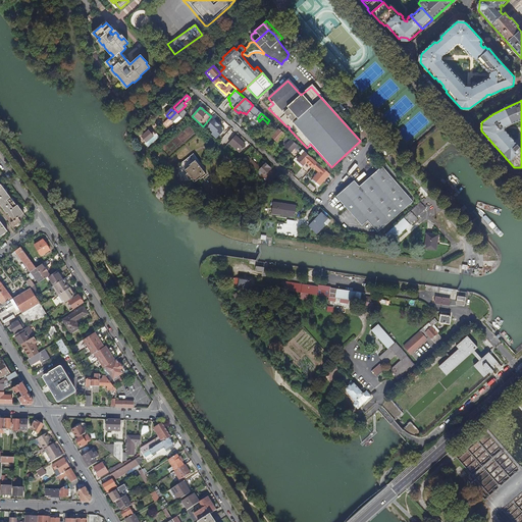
[(211,135),(217,139),(225,131),(220,126),(220,125),(216,121),(215,121),(214,120),(208,126),(211,129),(210,131),(213,133),(211,135)]
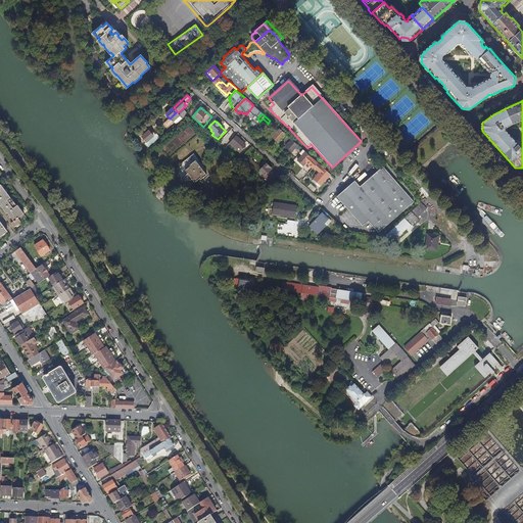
[(278,143),(284,135),(279,130),(279,131),(278,130),(276,132),(277,133),(273,138),(278,143)]
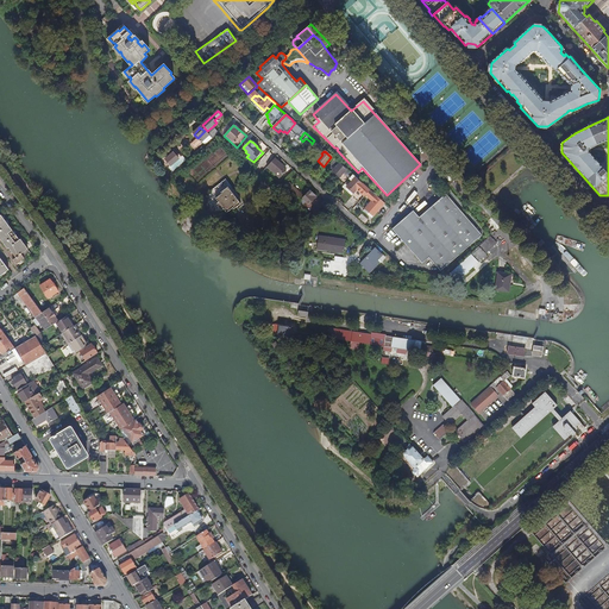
[(176,158),(177,157),(176,157),(173,152),(165,159),(170,163),(173,161),(174,161),(176,158)]
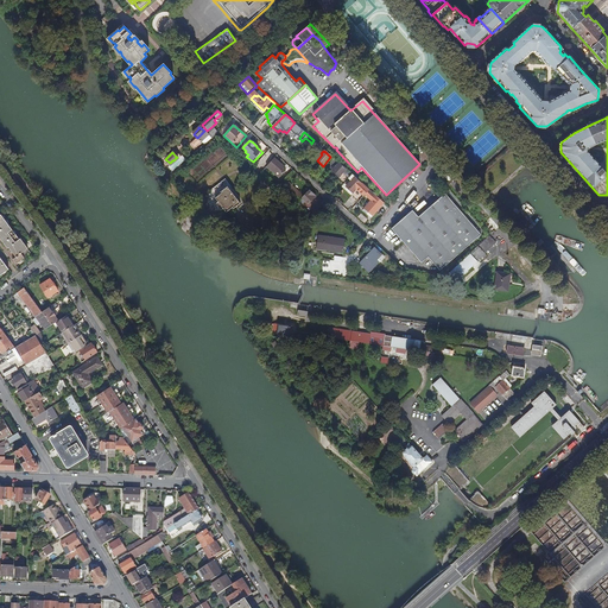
[(284,168),(274,159),(266,168),(273,172),(276,170),(283,175),(286,171),(283,169),(284,168)]
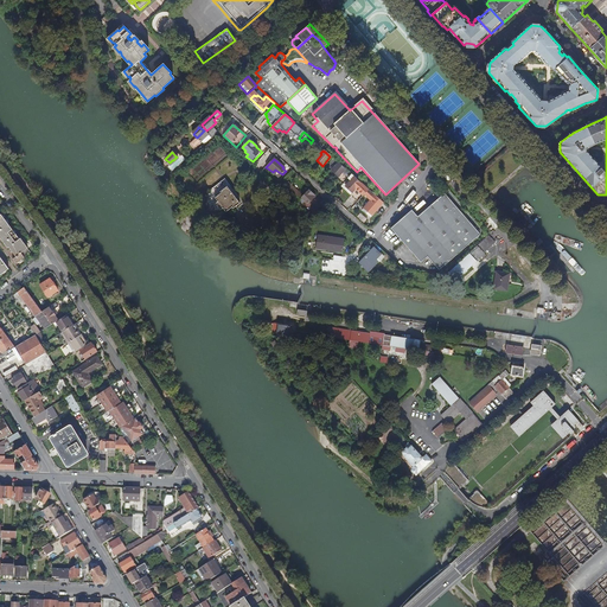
[(351,174),(350,173),(345,170),(338,164),(333,159),(328,164),(326,166),(330,168),(333,165),(336,167),(332,171),(339,177),(343,173),(349,178),(351,174)]
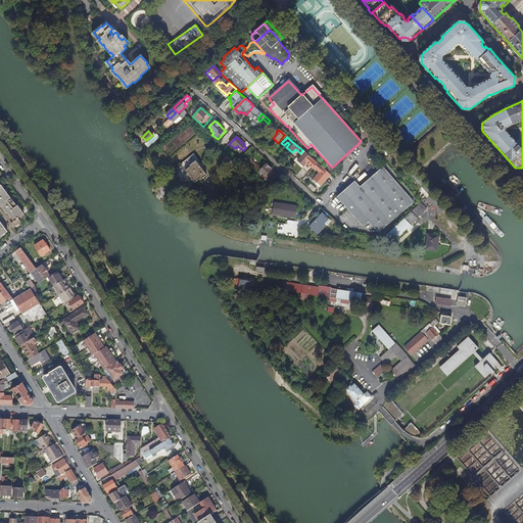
[(304,152),(302,150),(300,153),(295,158),(296,159),(301,154),(302,154),(304,153),(304,152)]
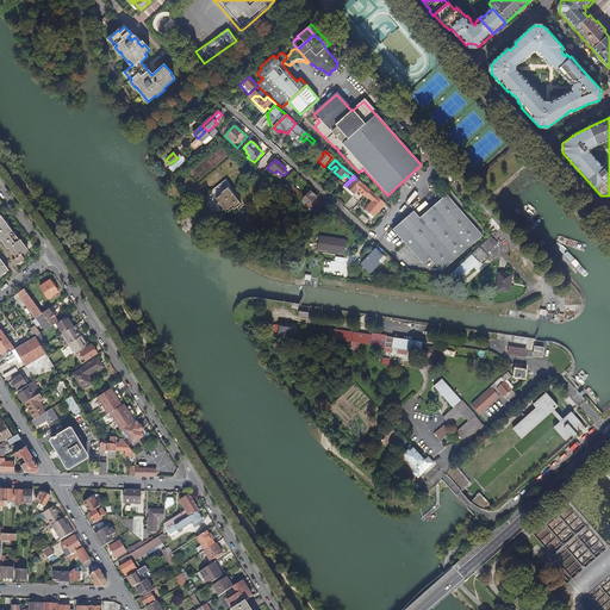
[(362,185),(355,179),(353,180),(352,180),(346,186),(355,194),(359,188),(361,187),(362,185)]
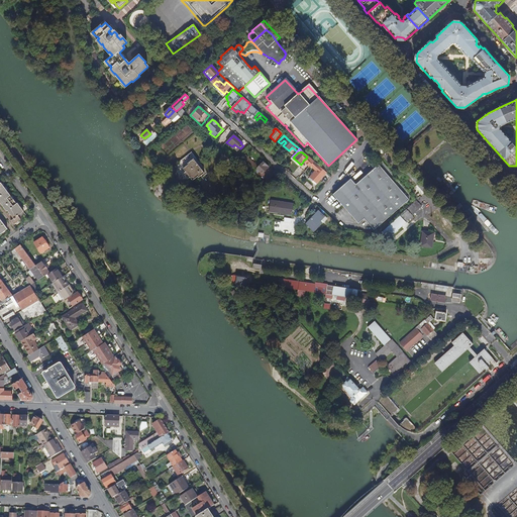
[(239,160),(253,173),(257,168),(251,162),(243,154),(241,158),(239,160)]
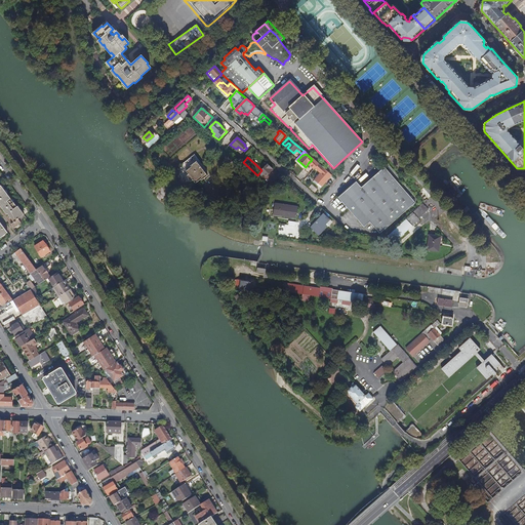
[(207,176),(196,162),(190,167),(189,166),(186,169),(187,170),(186,171),(188,174),(186,176),(190,182),(192,180),(195,184),(196,183),(198,185),(202,182),(201,180),(207,176)]
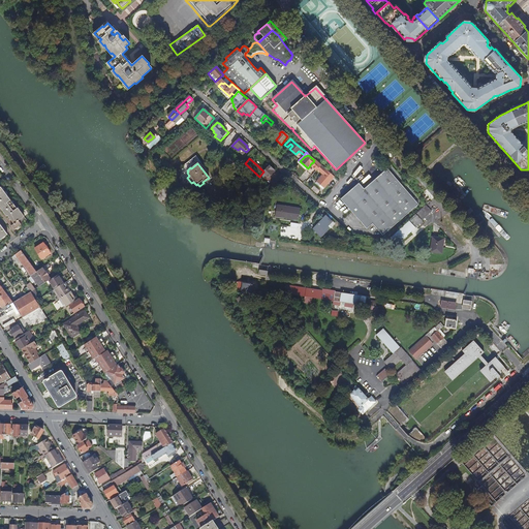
[(319,169),(322,166),(319,163),(313,169),(316,172),(318,168),(319,169)]
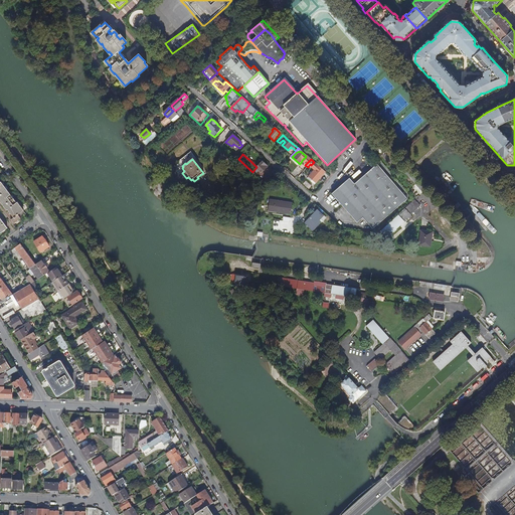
[(252,172),(254,175),(259,170),(262,173),(266,169),(266,168),(267,167),(265,164),(262,161),(256,167),(252,172)]
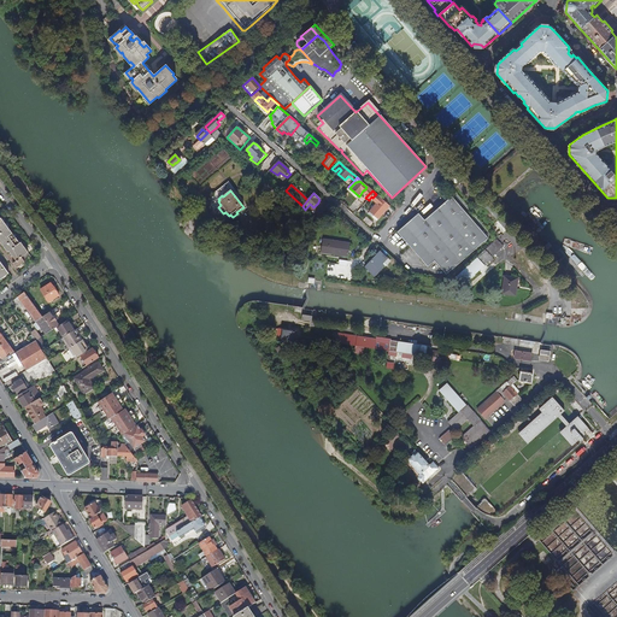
[(378,219),(389,206),(376,194),(372,198),(371,199),(377,204),(370,212),(374,215),(378,219)]
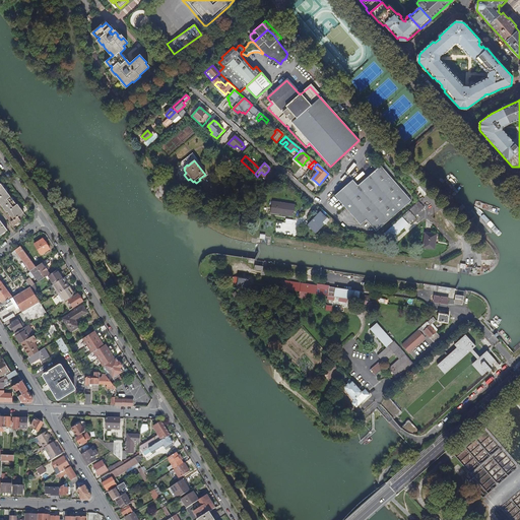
[(378,232),(412,200),(403,191),(381,166),(359,186),(352,180),(335,196),(362,224),(368,219),(373,225),(378,232)]
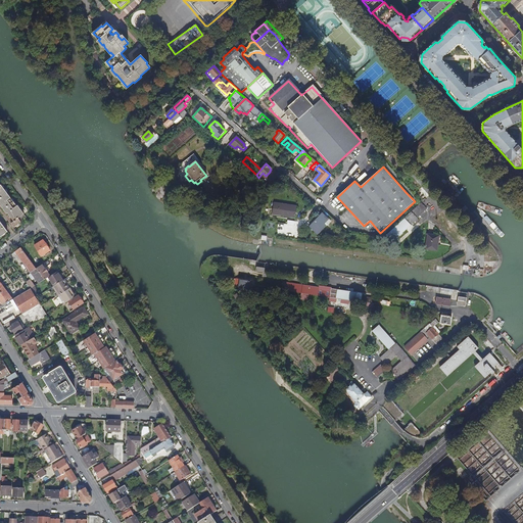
[(0,204),(6,214),(7,214),(13,221),(11,223),(13,227),(21,221),(26,218),(24,215),(25,214),(17,205),(16,205),(1,184),(0,185),(0,204)]
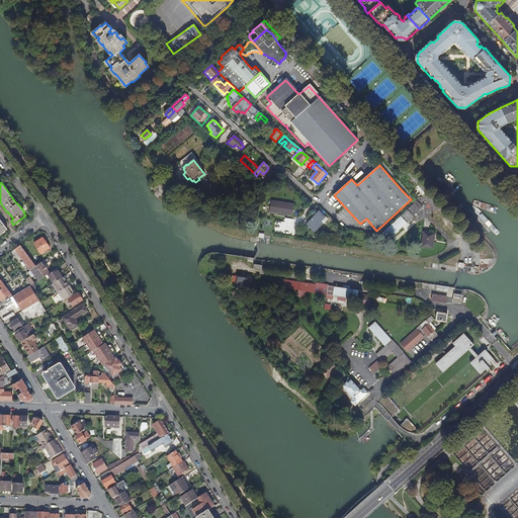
[(311,190),(313,187),(308,182),(305,184),(311,190)]
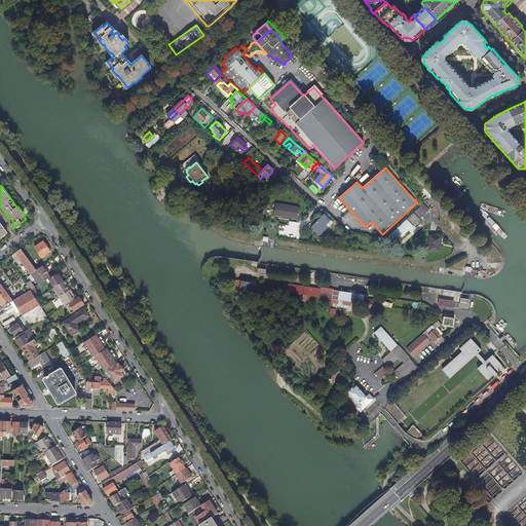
[(295,219),(297,208),(273,204),(271,216),(295,219)]
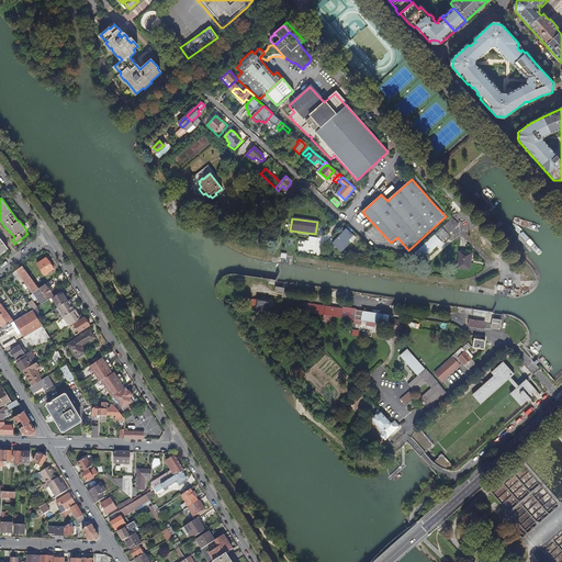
[(448,234),(458,225),(451,220),(442,228),(448,234)]
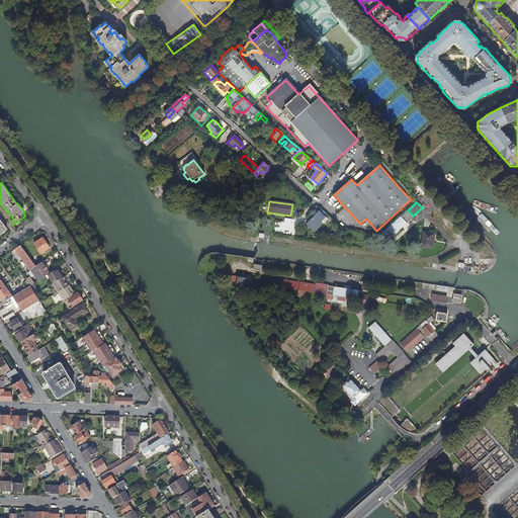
[(318,211),(306,226),(314,233),(322,224),(321,224),(322,223),(321,222),(325,218),(318,211)]
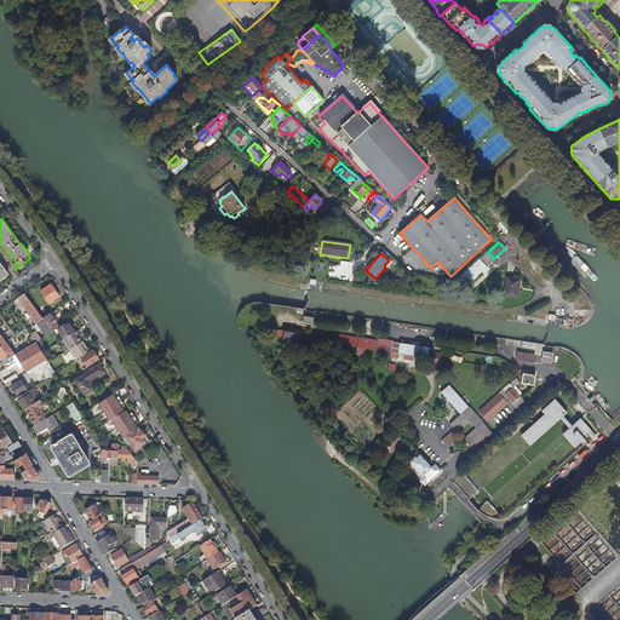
[(486,265),(493,259),(488,254),(481,260),(486,265)]
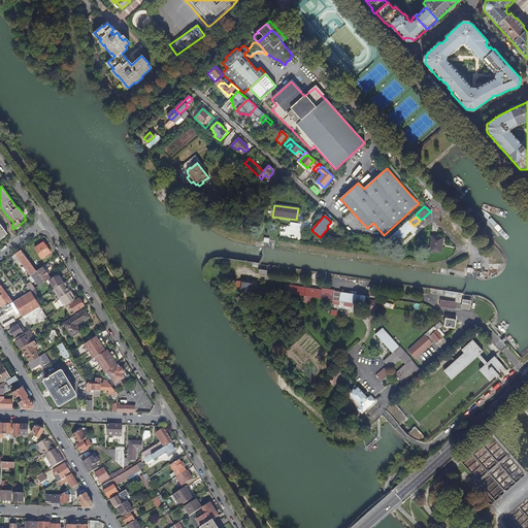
[(396,244),(414,228),(407,222),(390,238),(396,244)]
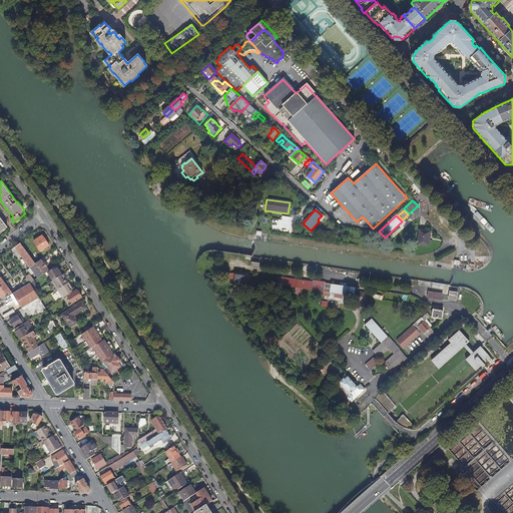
[(428,240),(429,231),(418,230),(416,245),(428,247),(429,240),(428,240)]
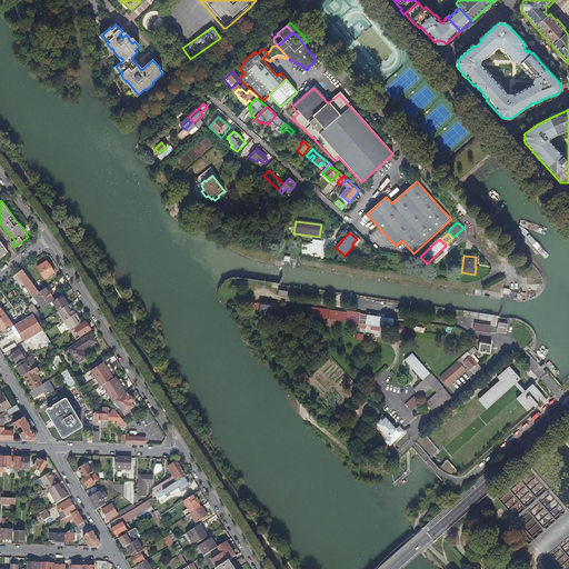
[(50,266),(47,261),(38,267),(46,279),(55,272),(51,268),(52,267),(51,265),(50,266)]
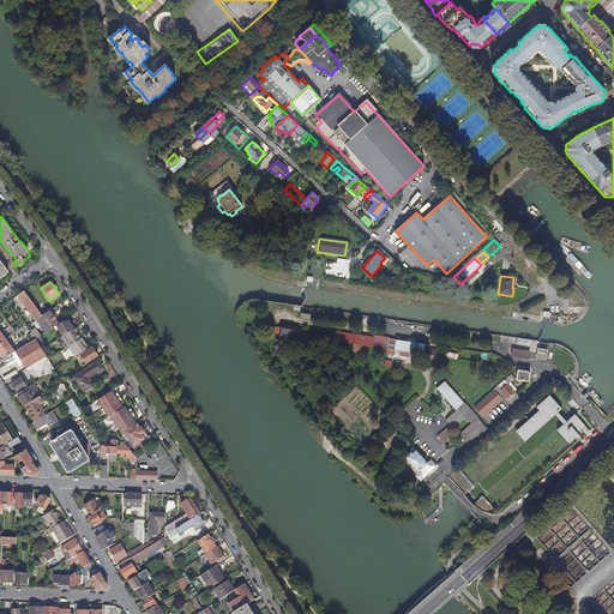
[(46,332),(52,329),(42,315),(24,290),(18,295),(46,332)]
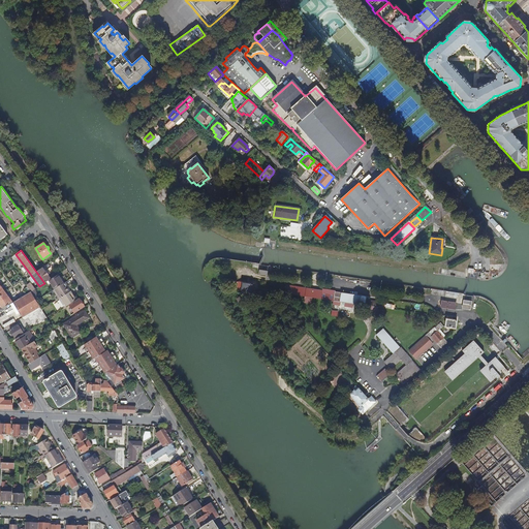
[(36,272),(44,283),(49,280),(51,279),(48,275),(50,275),(47,271),(45,272),(42,268),(36,272)]
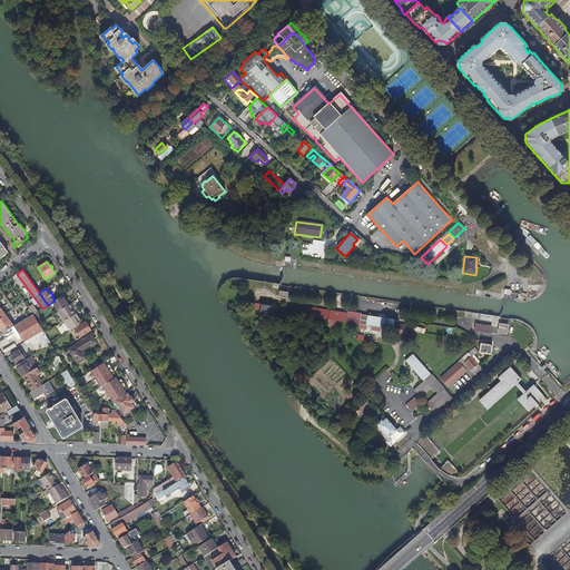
[(62,296),(55,301),(52,302),(59,312),(68,305),(62,296)]
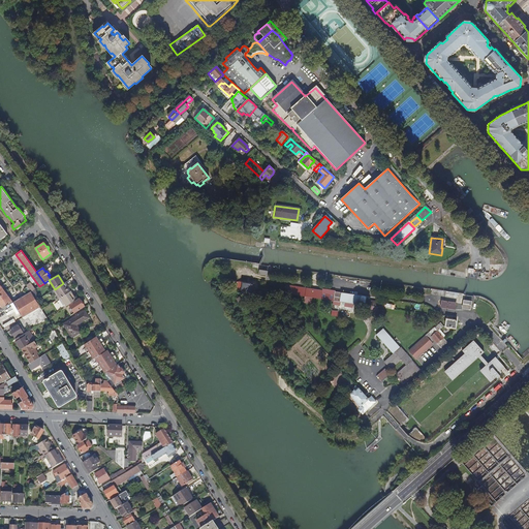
[(31,283),(27,286),(28,287),(31,292),(34,289),(35,289),(31,283)]
